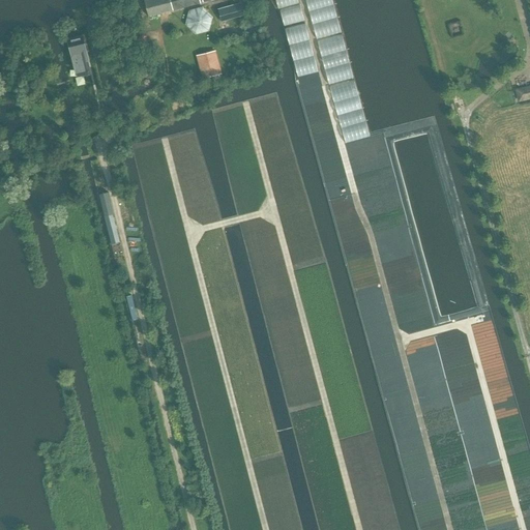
[(144,0),(149,17),(209,0),(144,0)]
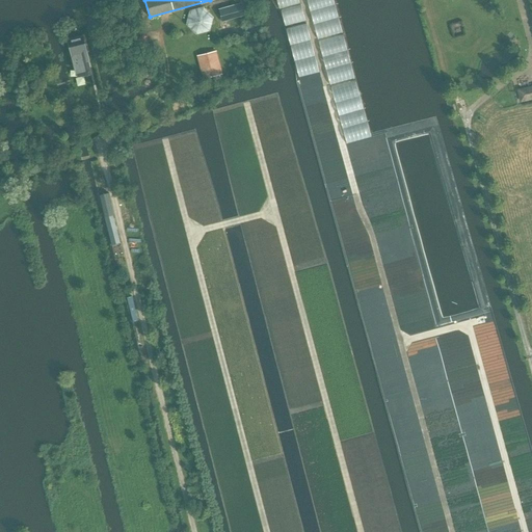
[(218,9),(221,22),(245,15),(242,2),(218,9)]
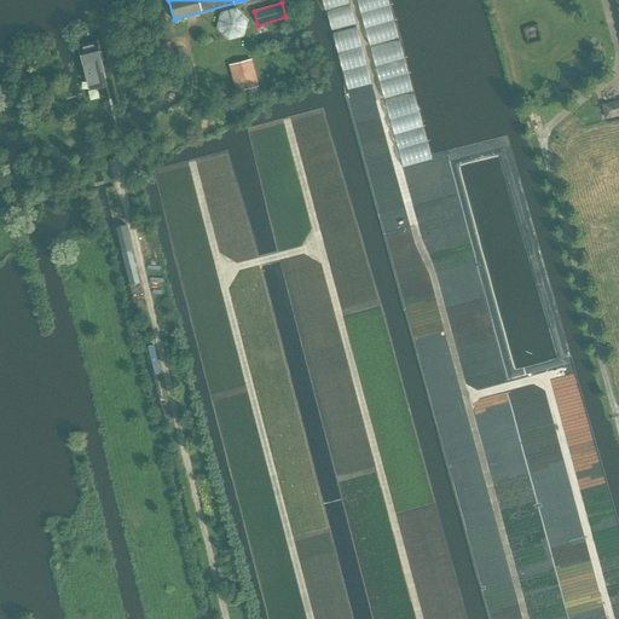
[(215,28),(227,40),(243,36),(248,19),(236,7),(219,12),(215,28)]
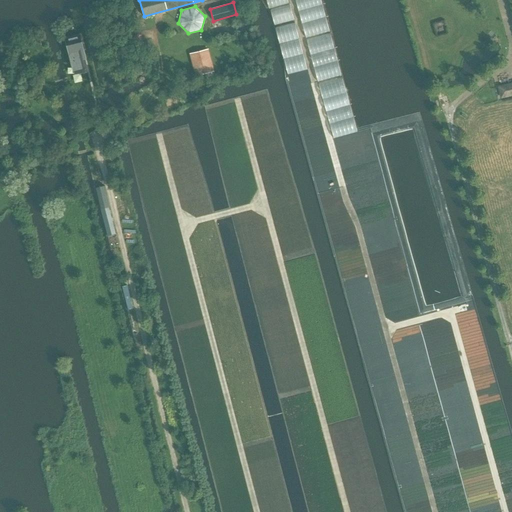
[(80,36),(66,39),(68,51),(70,50),(75,74),(87,71),(81,48),(83,47),(80,36)]
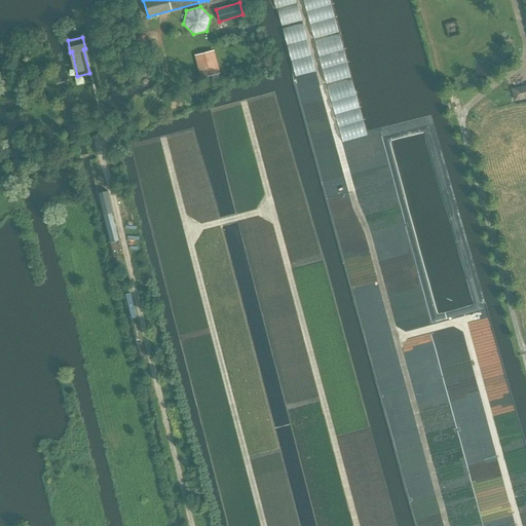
[(195,54),(200,77),(220,73),(214,50),(195,54)]
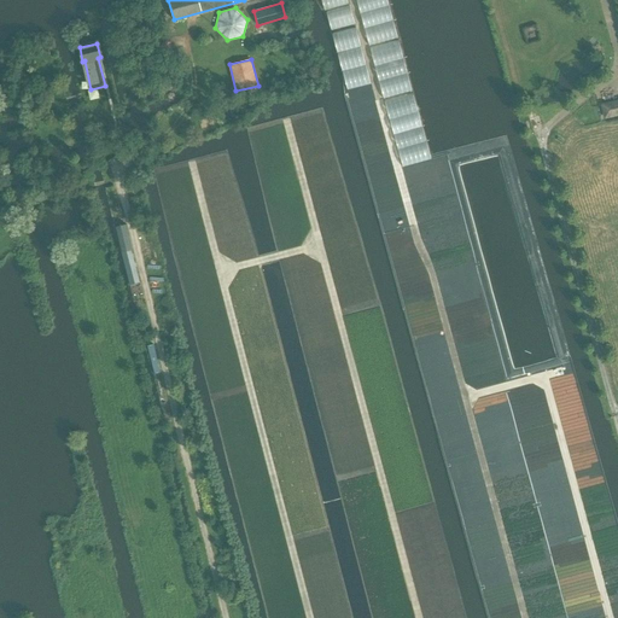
[(617,116),(617,99),(600,104),(604,120),(617,116)]
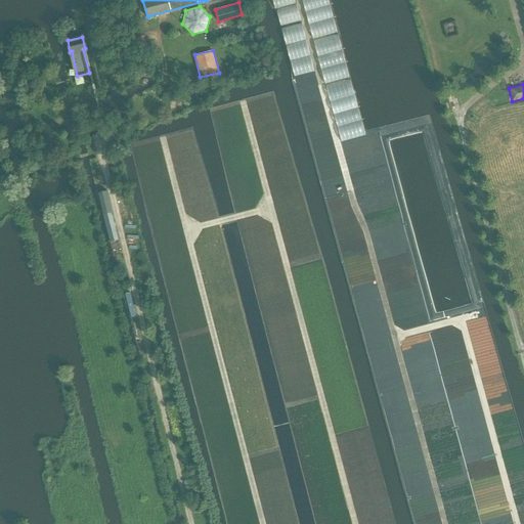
[(97,191),(102,214),(112,212),(106,189),(97,191)]
